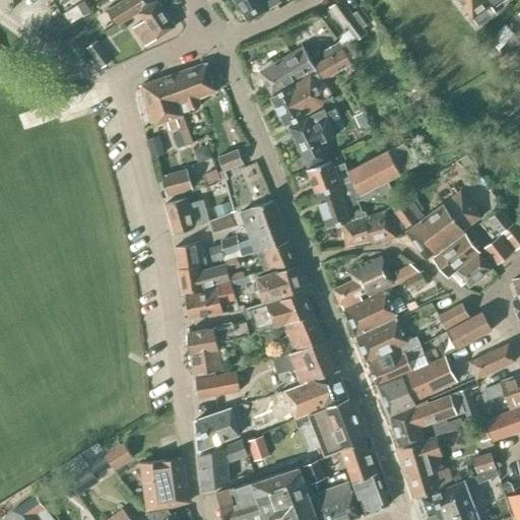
[(44,13),(53,6),(48,0),(40,6),(44,13)]
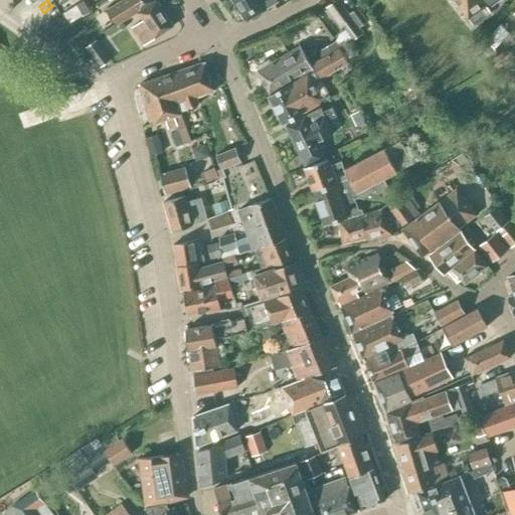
[(124,0),(107,11),(116,26),(156,0),(155,0),(124,0)]
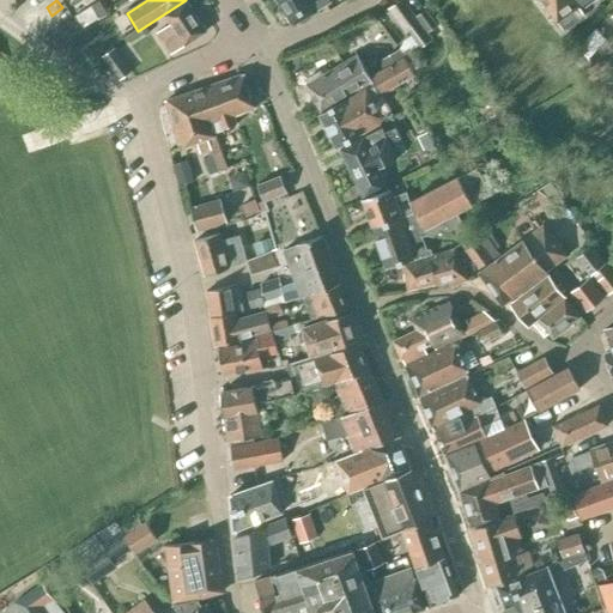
[(275,0),(292,25),(316,12),(329,2),(327,0),(275,0)]
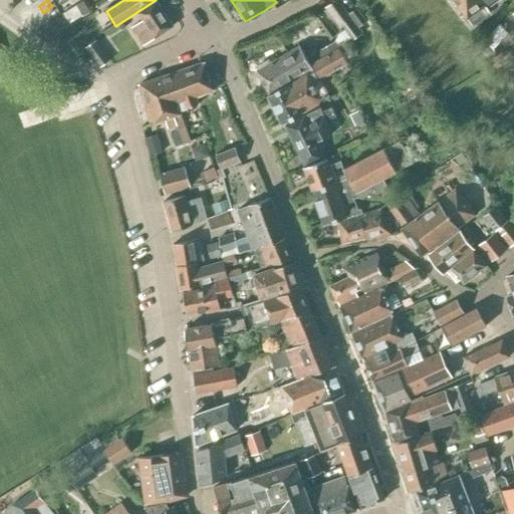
[(337,0),(334,0),(325,7),(341,28),(342,27),(352,40),(362,33),(337,0)]
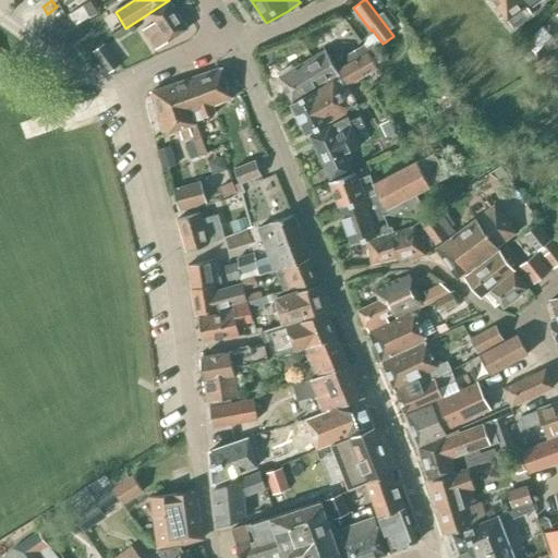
[(490,0),(489,3),(495,11),(499,10),(512,28),(531,14),(528,10),(540,0),(490,0)]
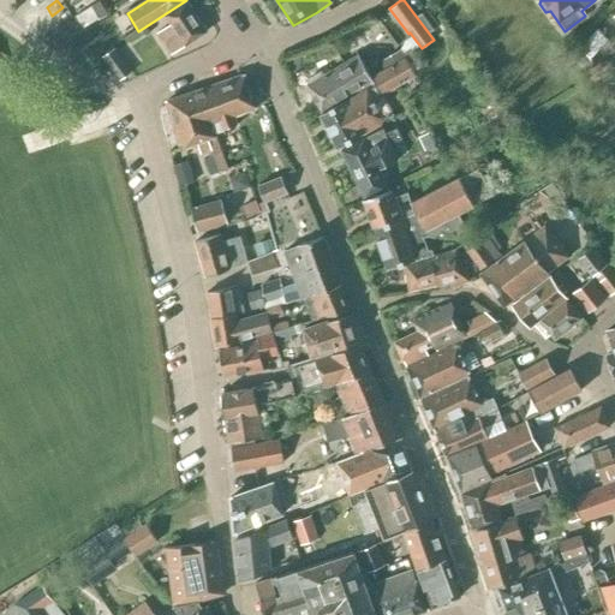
[(157,33),(171,55),(207,31),(186,1),(163,15),(171,24),(157,33)]
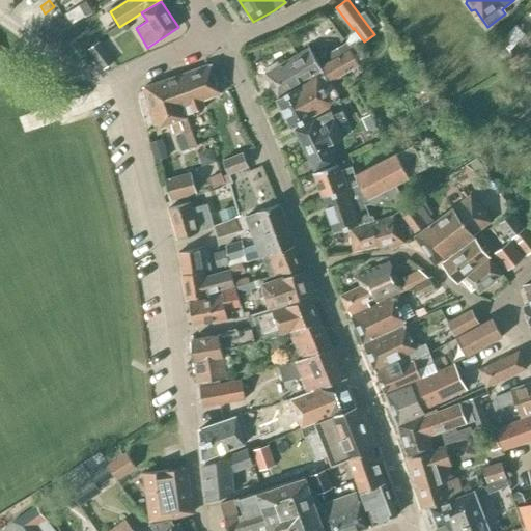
[(368,8),(361,15),(370,27),(378,22),(368,8)]
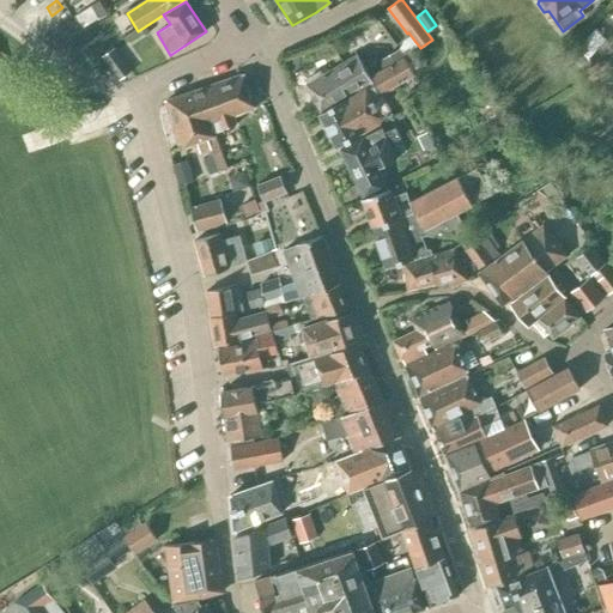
[(587,56),(605,37),(595,28),(577,48),(570,58),(582,68),(590,60),(587,56)]
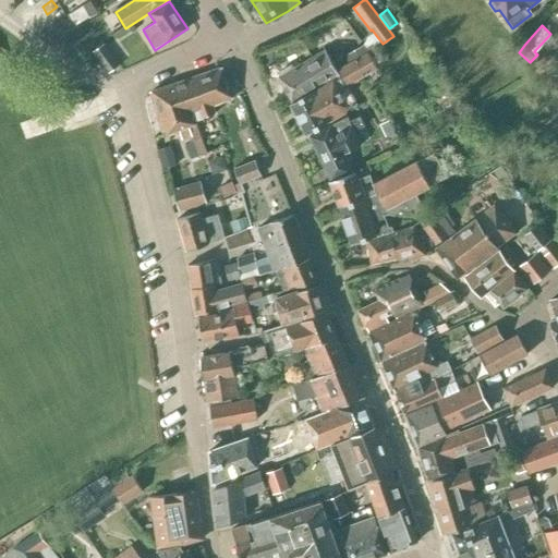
[(93,52),(108,73),(120,64),(104,44),(93,52)]
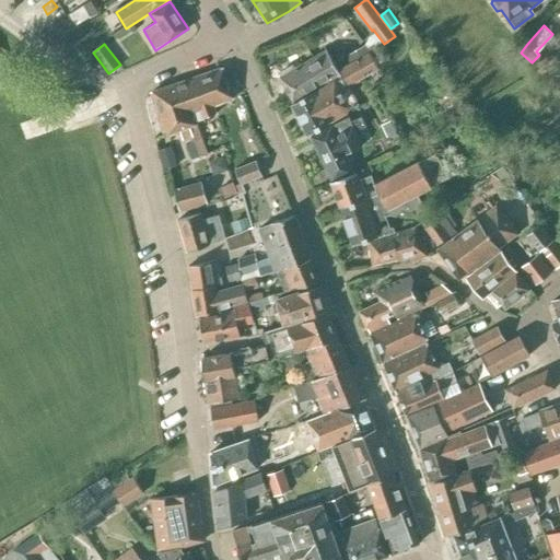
[(341,78),(337,70),(326,49),(314,57),(294,69),(292,66),(280,72),(282,76),(280,78),(293,103),(298,101),(341,78)]
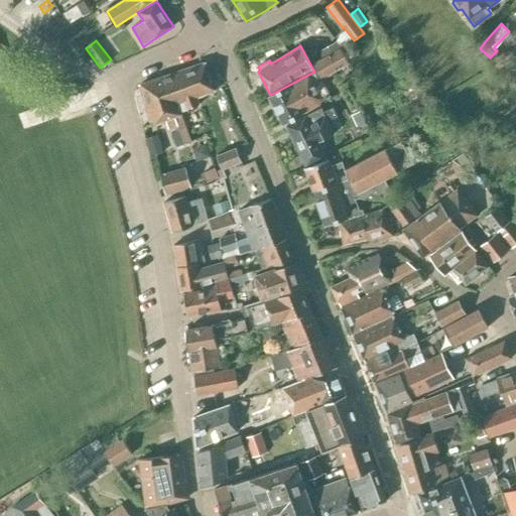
[(314,72),(274,93),(268,96),(283,125),(289,121),(319,106),(321,100),(330,96),(321,81),(350,63),(340,47),(310,65),(314,72)]
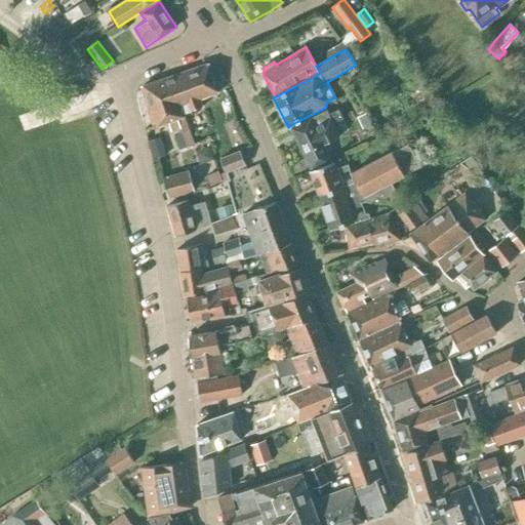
[(207,64),(178,73),(186,91),(170,96),(177,120),(182,118),(185,117),(184,114),(203,107),(200,99),(218,92),(207,64)]
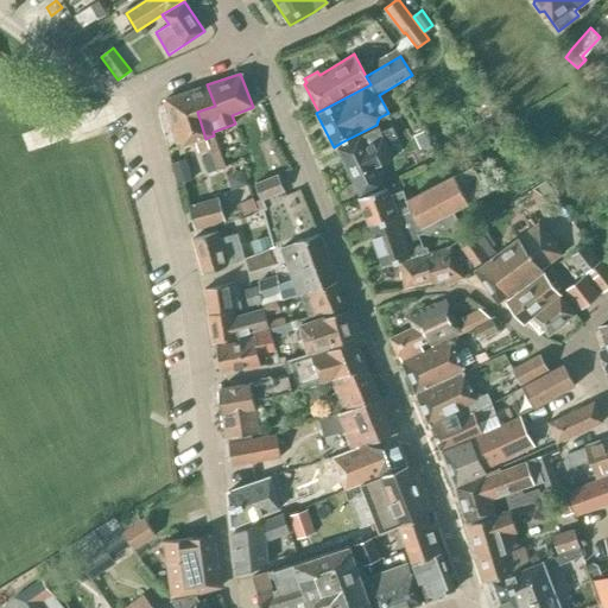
[(197,112),(215,106),(207,84),(169,97),(170,99),(164,101),(171,124),(170,125),(177,144),(188,140),(189,144),(195,143),(198,153),(210,150),(215,162),(223,158),(214,135),(210,137),(206,139),(197,112)]
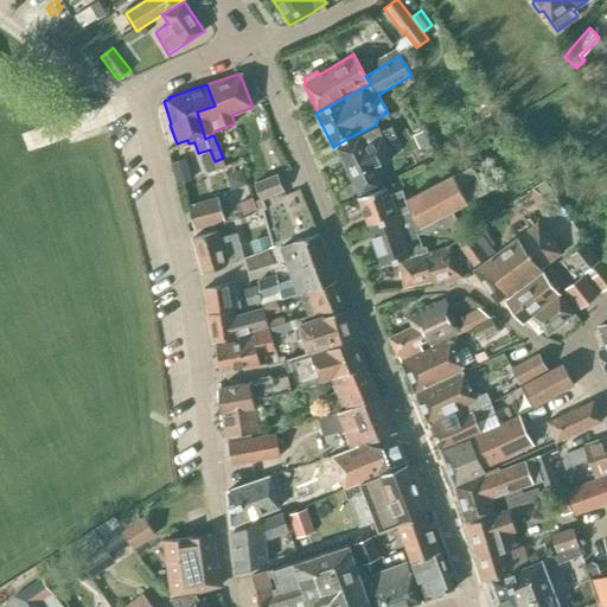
[(337,148),(360,198),(372,192),(384,187),(375,167),(393,158),(385,142),(396,138),(391,127),(379,132),(377,127),(337,148)]
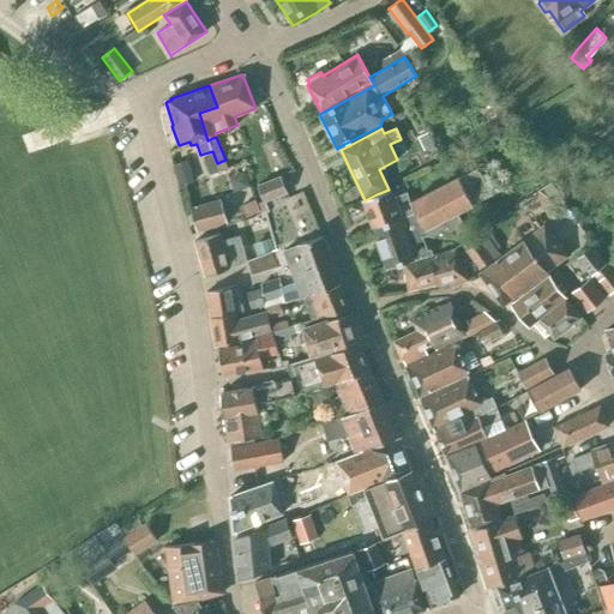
[(188,164),(173,168),(178,188),(193,184),(188,164)]
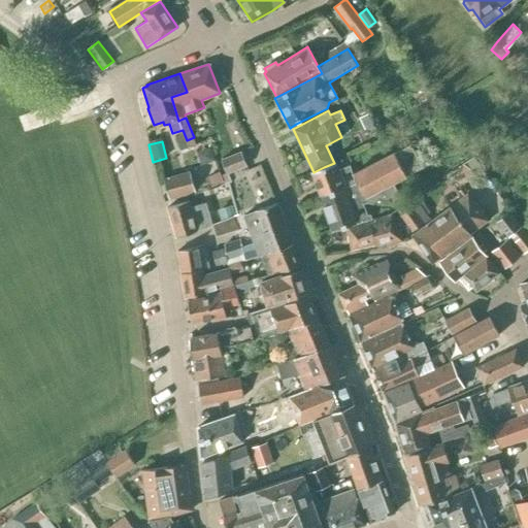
[(356,184),(321,198),(332,231),(348,226),(372,219),(370,215),(368,216),(363,204),(373,202),(378,199),(381,202),(398,193),(393,183),(423,167),(411,144),(354,174),(359,183),(356,184)]
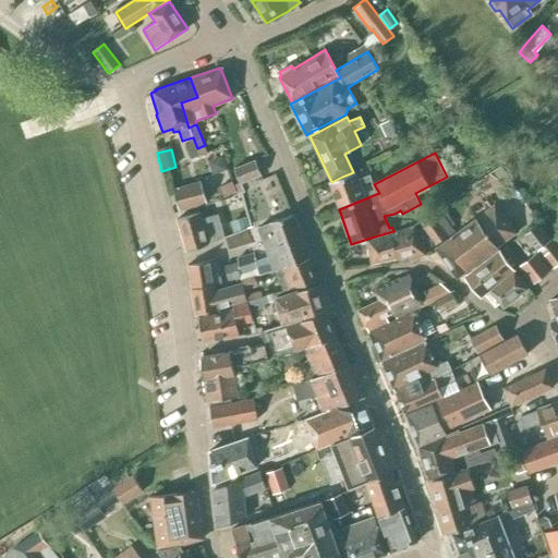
[(240,183),(261,176),(255,160),(234,169),(240,183)]
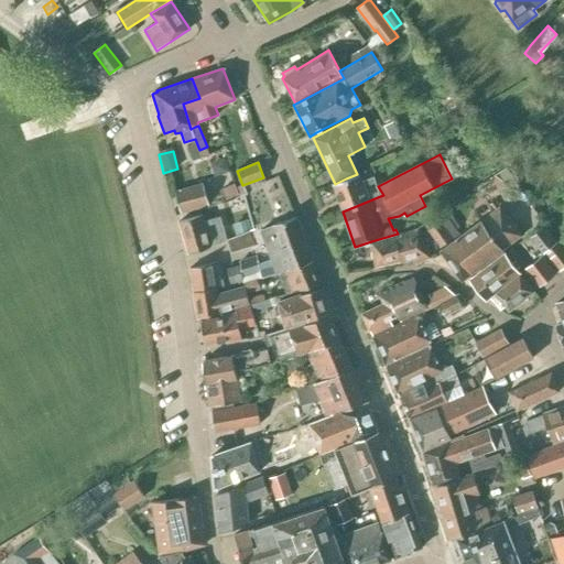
[(346,179),(335,184),(333,185),(343,212),(380,196),(373,176),(361,182),(358,174),(357,174),(346,179)]
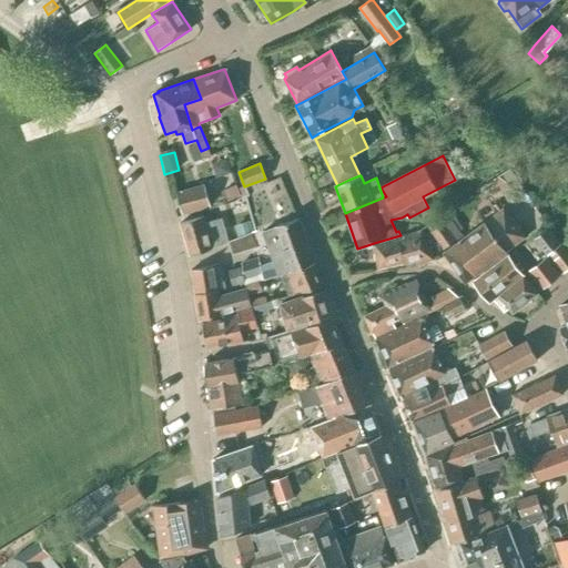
[(206,185),(176,193),(182,214),(212,205),(206,185)]
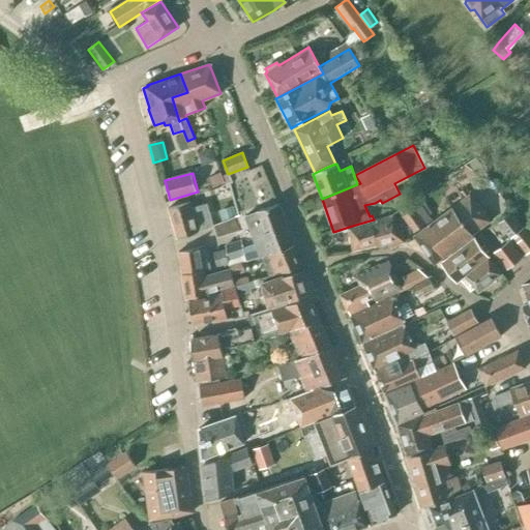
[(207,180),(211,188),(224,183),(219,175),(207,180)]
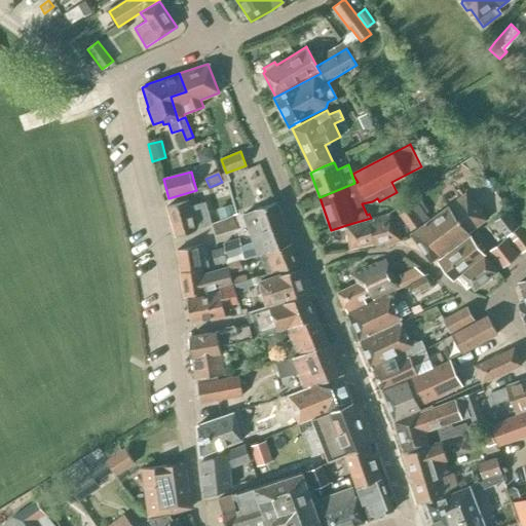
[(453,245),(486,220),(466,193),(410,234),(421,249),(431,262),(453,246),(453,245)]
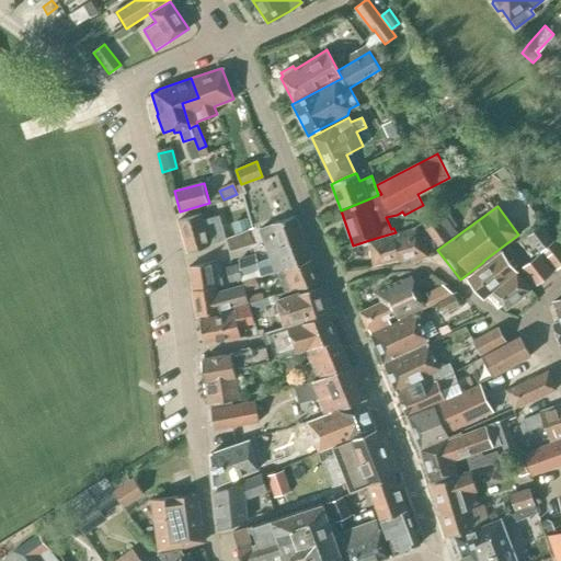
[(208,244),(225,240),(226,239),(225,238),(233,235),(229,221),(221,224),(218,215),(202,220),(201,214),(178,220),(187,252),(209,245),(208,244)]
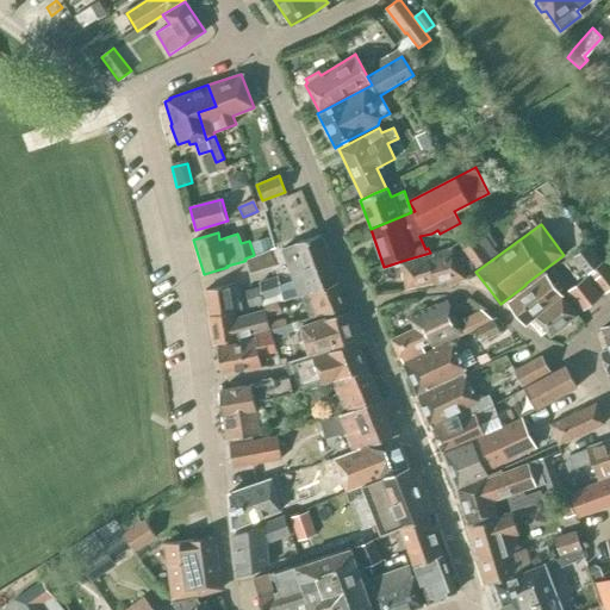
[(462,248),(477,267),(496,254),(481,234),(462,248)]
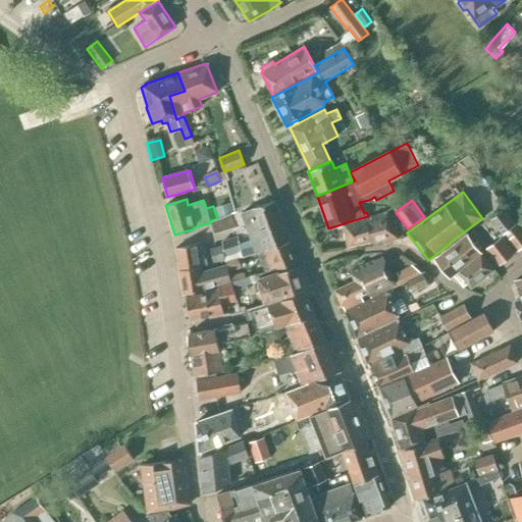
[(257,253),(258,253),(290,243),(273,201),(242,214),(257,253)]
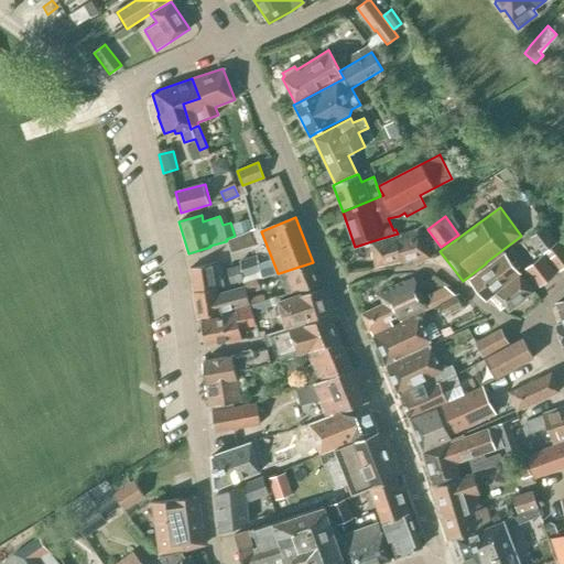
[(236,232),(249,229),(247,220),(234,225),(236,232)]
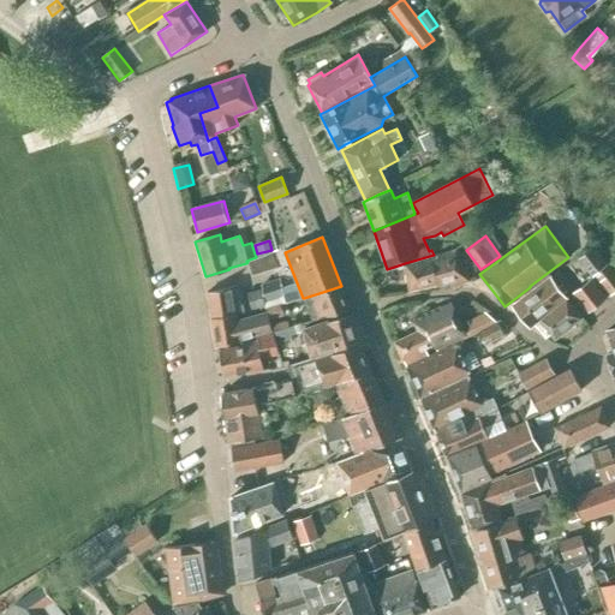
[(580,257),(609,296),(614,290),(614,273),(607,263),(593,246),(580,257)]
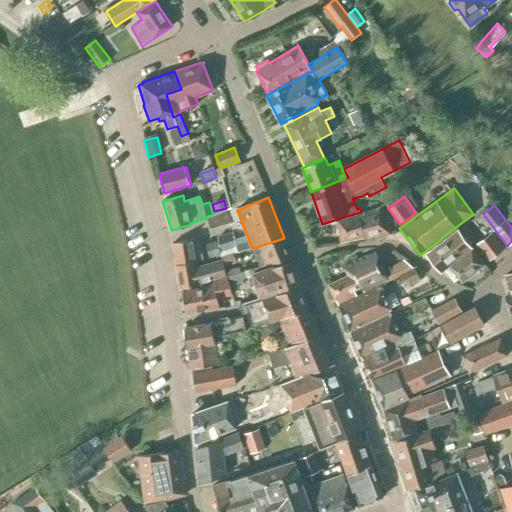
[(379,208),(337,221),(341,242),(373,236),(374,239),(391,234),(379,208)]
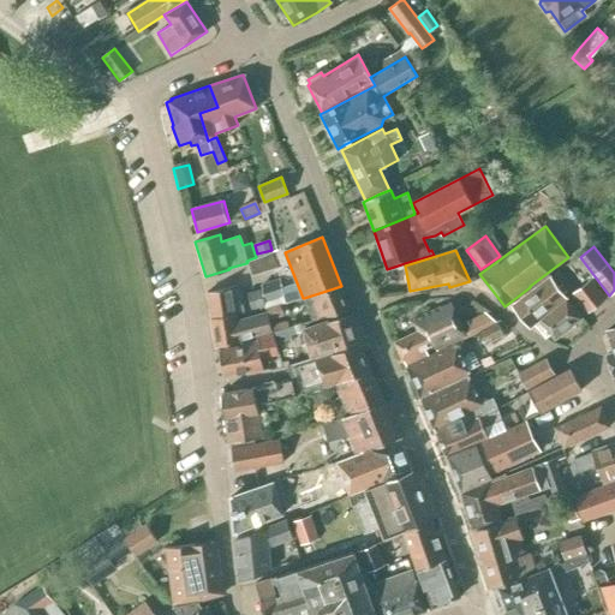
[(251,276),(276,270),(272,252),(256,257),(246,261),(248,262),(246,263),(251,276)]
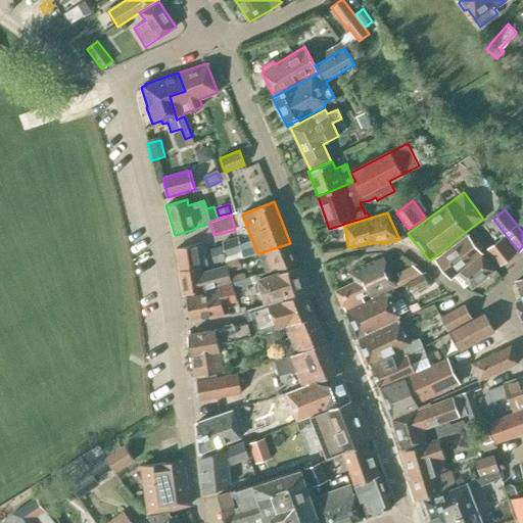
[(454,276),(480,253),(482,252),(468,234),(435,260),(449,279),(454,276)]
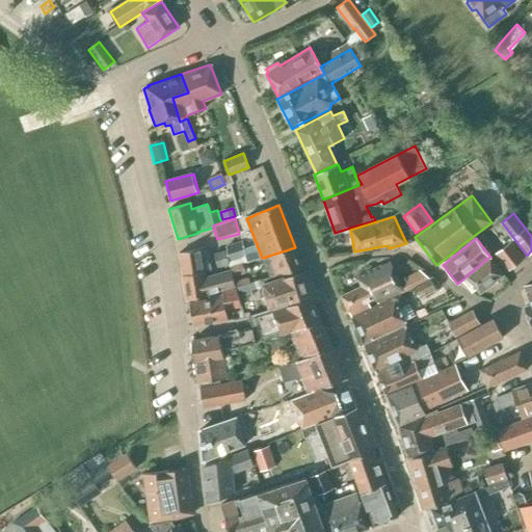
[(247,261),(241,241),(225,246),(228,250),(232,266),(242,263),(247,261)]
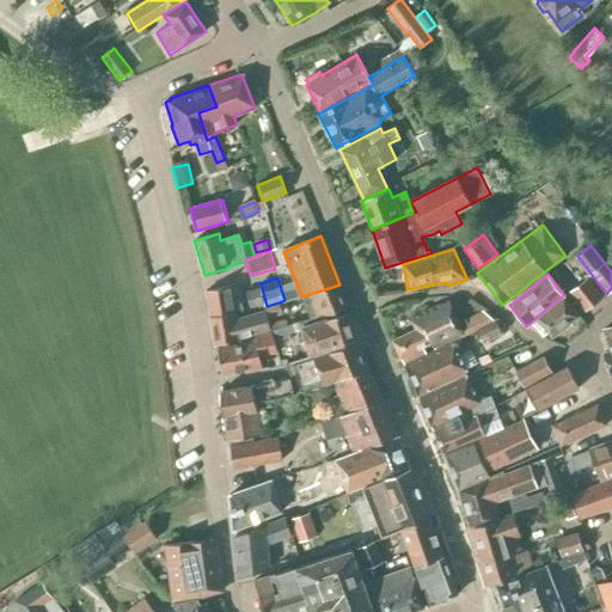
[(569,293),(585,312),(603,297),(588,277),(569,293)]
